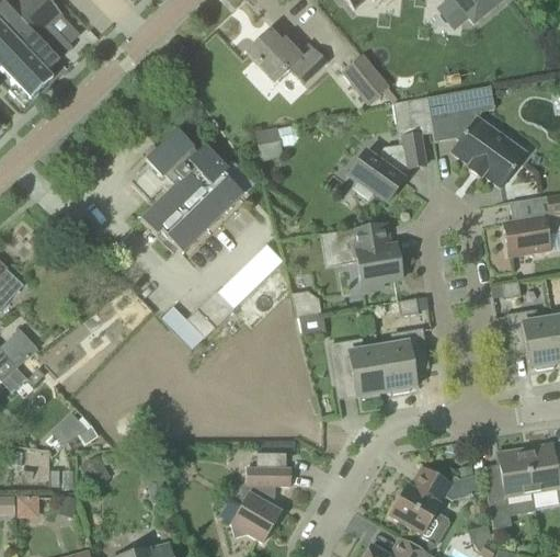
[(52,25),(63,14),(48,0),(8,0),(9,1),(7,4),(6,4),(58,60),(59,60),(72,47),(52,25)]
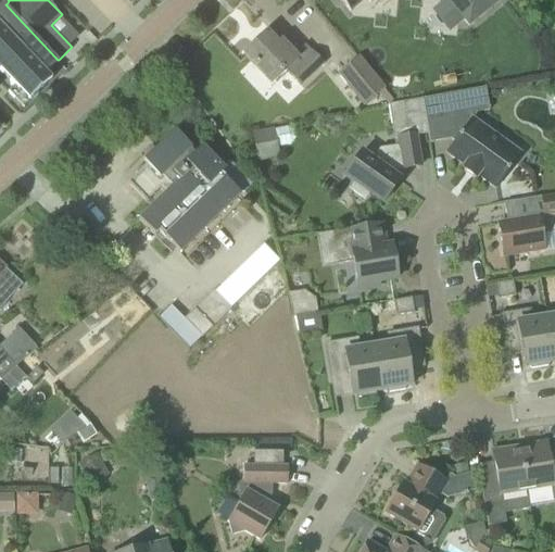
[(343,0),(351,9),(361,0),(370,0),(343,0)]
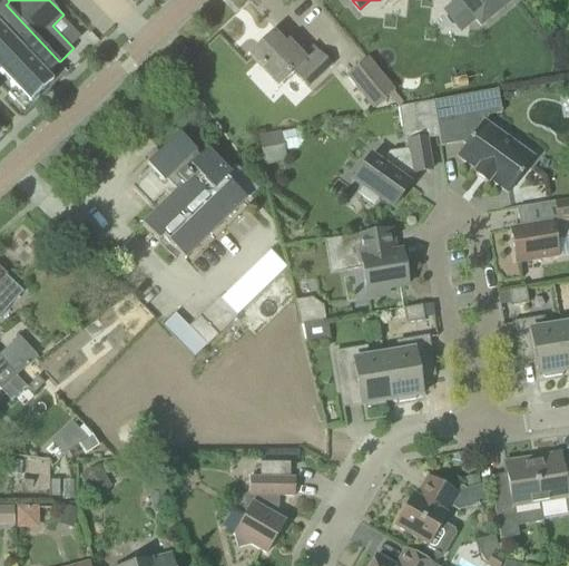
[(453,0),(444,8),(462,29),(477,18),(481,23),(510,0),(453,0)]
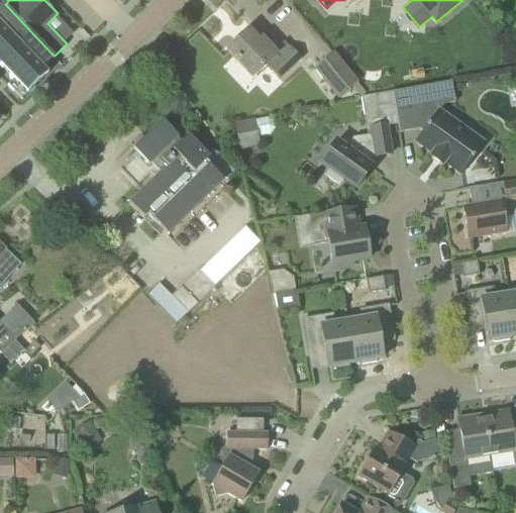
[(0,63),(27,92),(31,88),(32,89),(35,86),(34,85),(48,71),(43,66),(54,56),(5,4),(6,4),(3,1),(0,3),(0,63)]
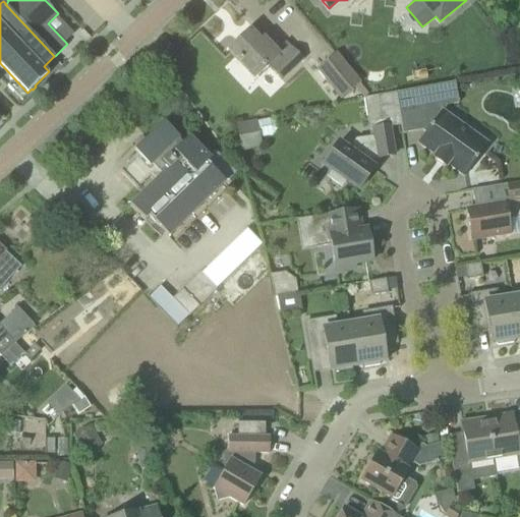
[(282,77),(304,56),(286,40),(277,49),(264,36),(260,39),(249,29),(229,48),(240,60),(242,59),(255,72),(253,74),(254,75),(271,59),(275,63),(272,66),(282,77)]
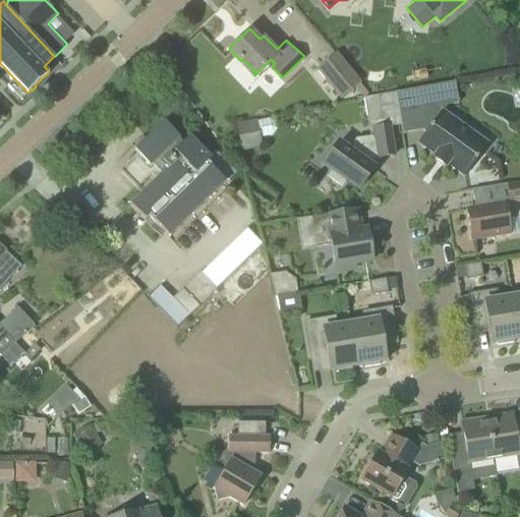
[(315,67),(340,98),(360,81),(336,51),(315,67)]
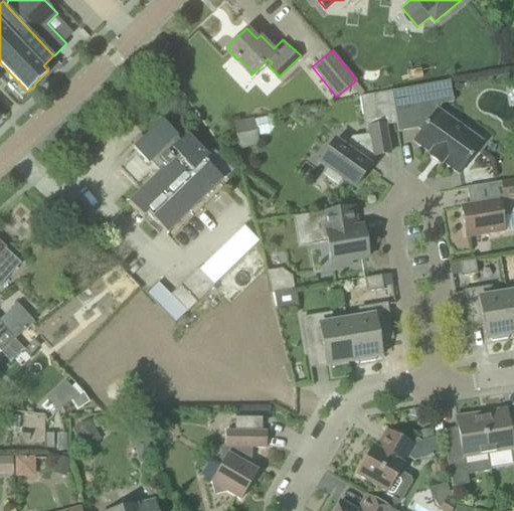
[(483,140),(439,108),(438,107),(433,115),(426,111),(423,96),(430,95),(427,83),(451,79),(450,78),(391,89),(397,121),(398,130),(417,127),(421,129),(413,140),(431,152),(427,155),(441,164),(444,161),(460,172),(483,140)]
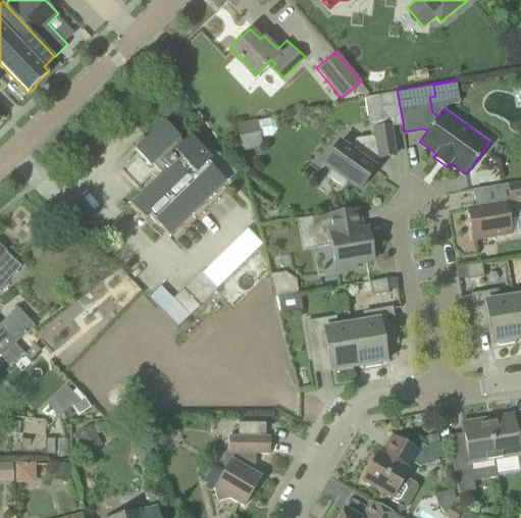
[(396,154),(391,124),(403,122),(397,90),(363,97),(370,135),(357,137),(349,148),(340,141),(324,162),(333,169),(329,174),(343,185),(347,178),(360,188),(375,166),(369,162),(374,156),(380,155),(380,156),(396,154)]
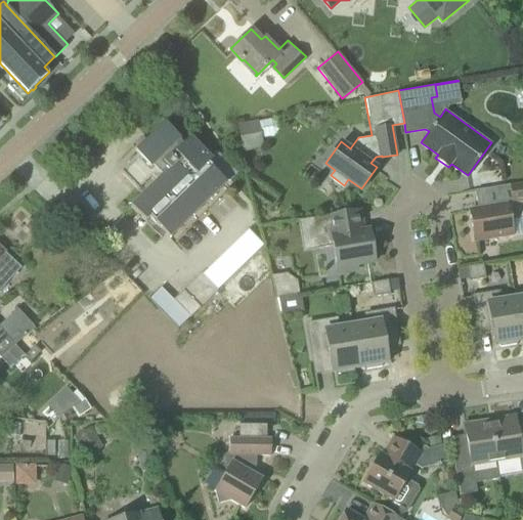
[(278,121),(271,117),(238,124),(243,140),(275,133),(279,127),(278,121)]
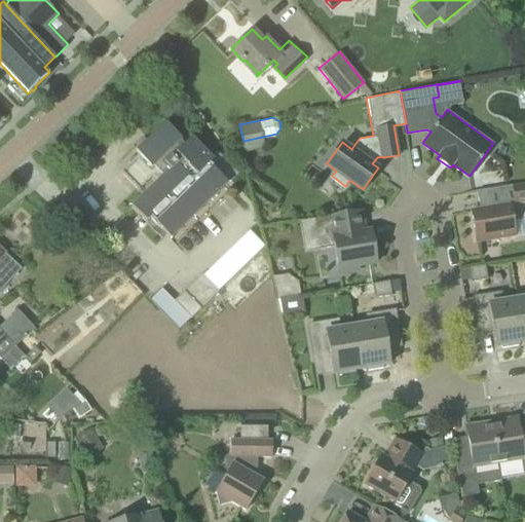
[(170,123),(169,124),(165,121),(136,150),(139,153),(121,170),(140,189),(152,177),(156,181),(182,157),(176,151),(181,147),(176,142),(182,137),(170,125),(171,124),(170,123)]
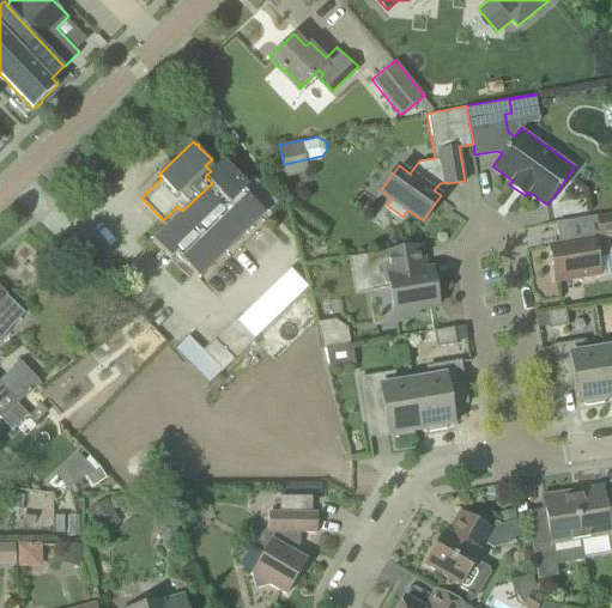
[(212,183),(182,211),(153,238),(189,275),(194,272),(199,277),(265,212),(266,213),(279,200),(254,174),(246,182),(223,159),(211,171),(205,176),(212,183)]
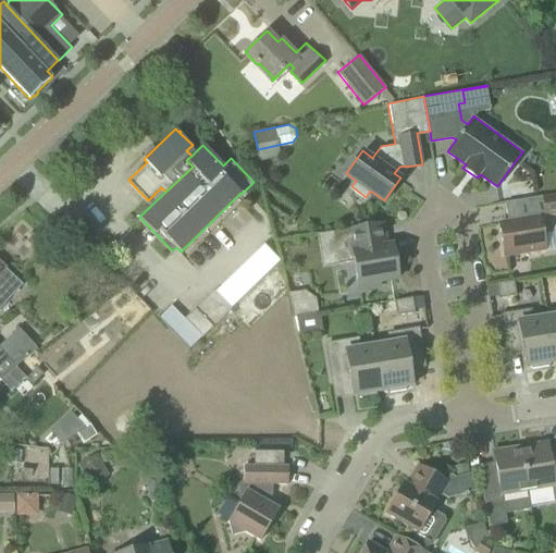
[(555,193),(544,196),(547,213),(499,221),(505,255),(545,248),(542,232),(555,229),(555,193)]
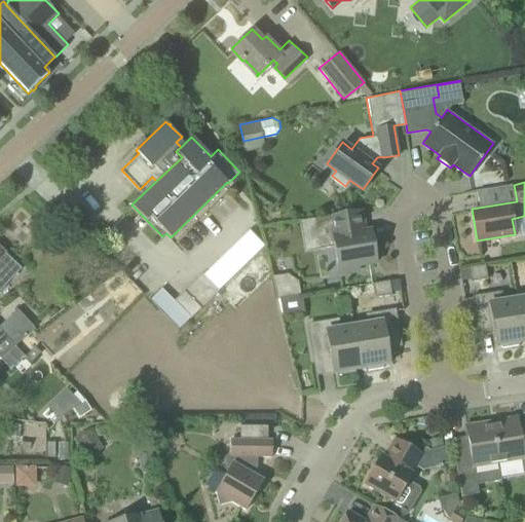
[(305,250),(335,245),(340,272),(359,269),(358,264),(376,261),(371,229),(365,230),(362,209),(300,219),(305,250)]
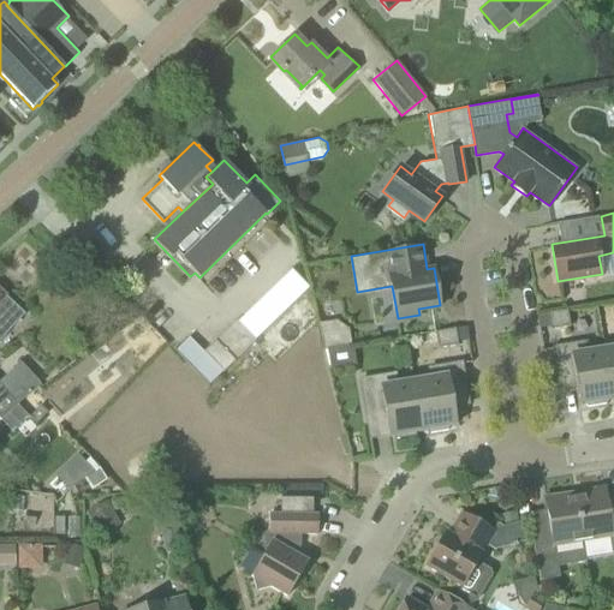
[(293,265),(236,320),(252,338),(310,283),(293,265)]
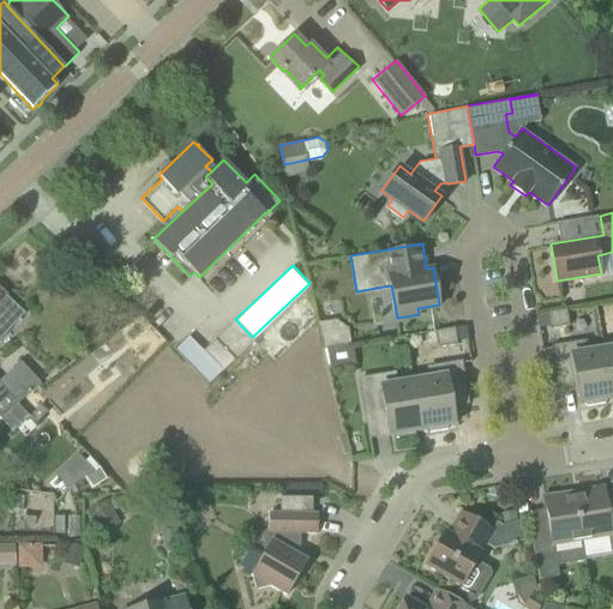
[(568,307),(547,311),(551,326),(570,324),(568,307)]
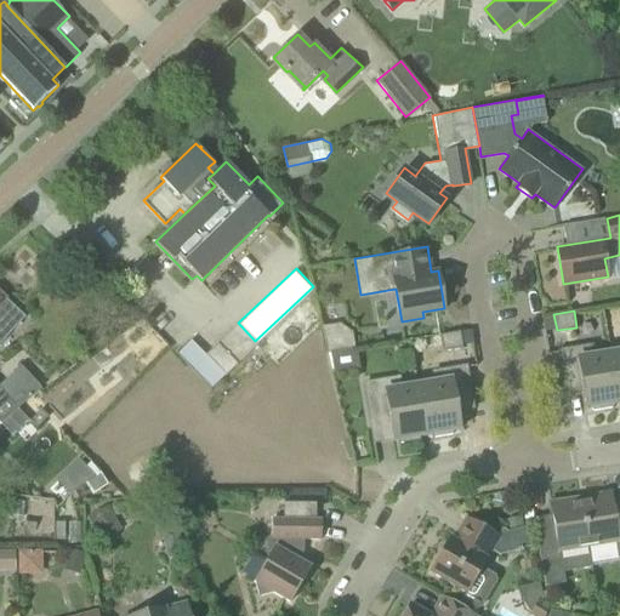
[(324,328),(329,351),(352,346),(351,337),(334,325),(324,328)]
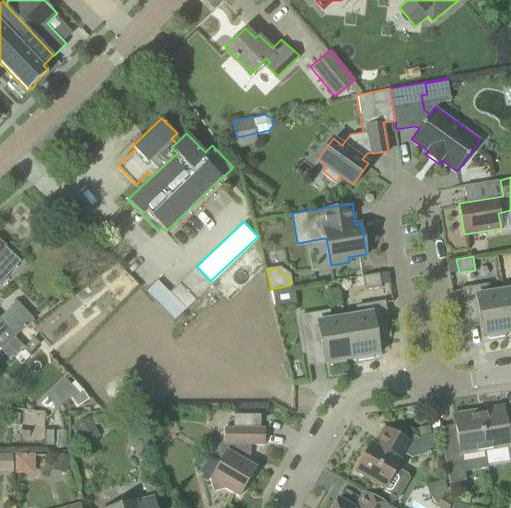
[(382,285),(380,272),(363,274),(366,288),(382,285)]
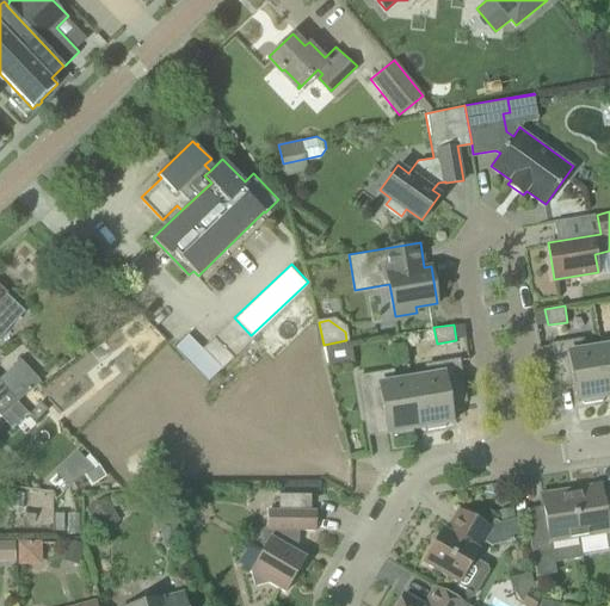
[(203,347),(222,368),(234,357),(215,336),(203,347)]
